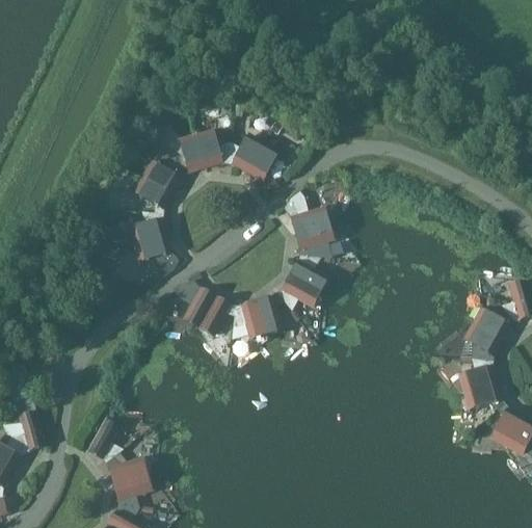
[(221,103),(221,113),(230,113),(231,103),(222,103),(221,103)]
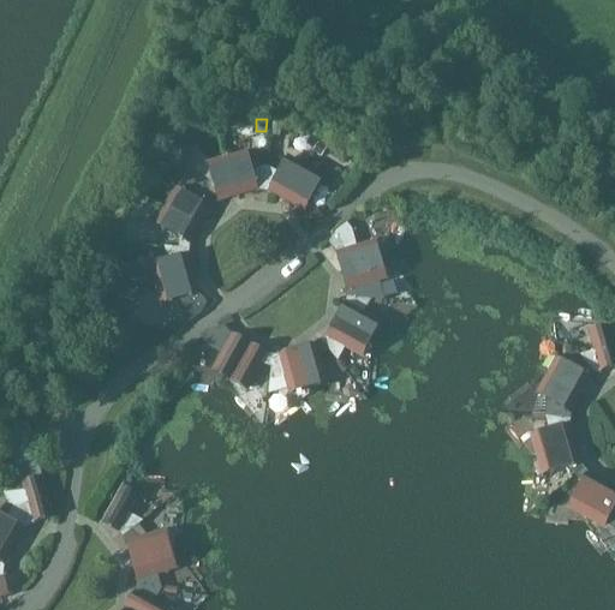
[(173,135),(165,142),(171,150),(173,154),(181,147),(177,141),(173,135)]
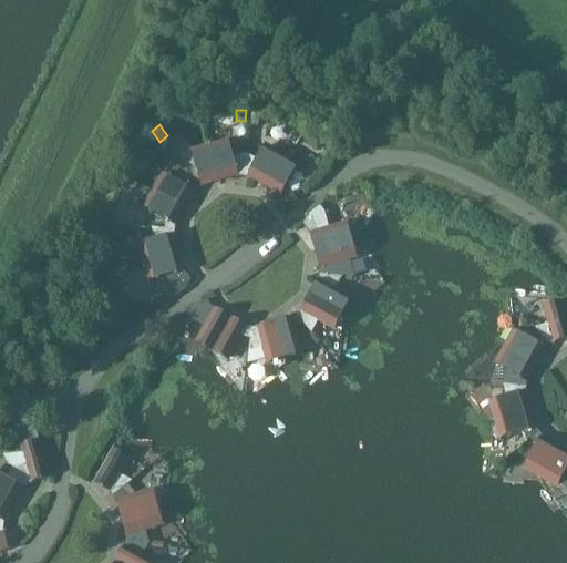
[(292,129),(287,136),(296,142),(301,134),(292,129)]
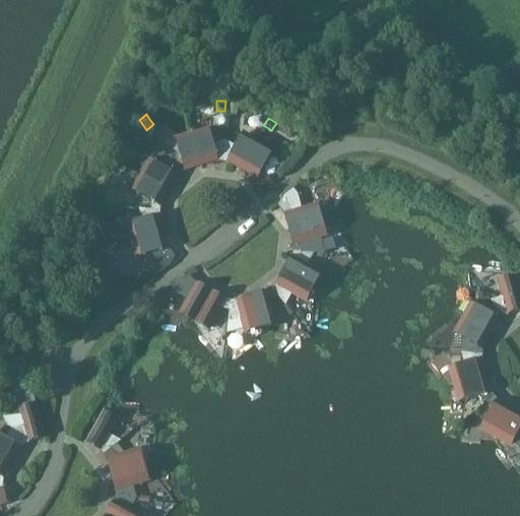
[(181,172),(199,157),(191,130),(176,141),(179,152),(169,155),(175,164),(181,172)]
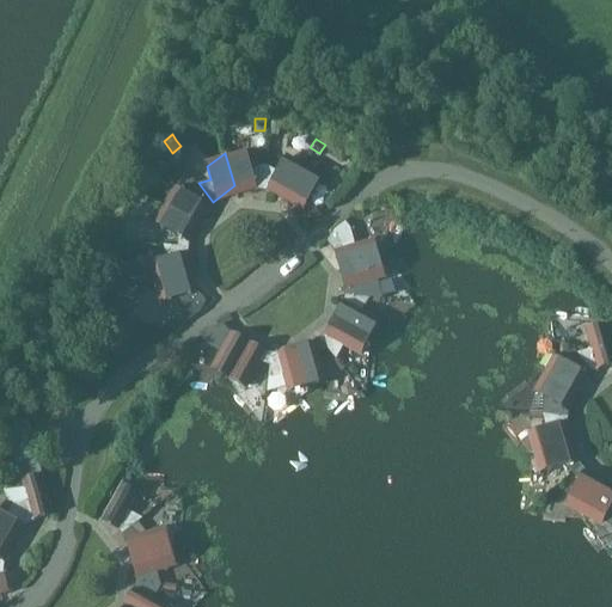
[(248,155),(225,153),(234,185),(262,188),(263,176),(264,161),(251,166),(248,155)]
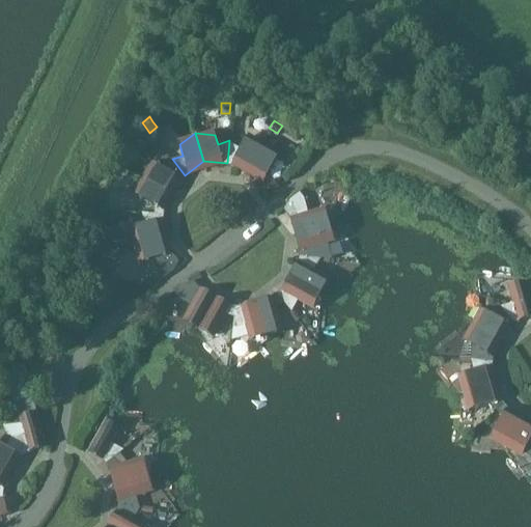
[(228,153),(227,163),(250,166),(264,141),(245,138),(240,146),(229,140),(228,153)]
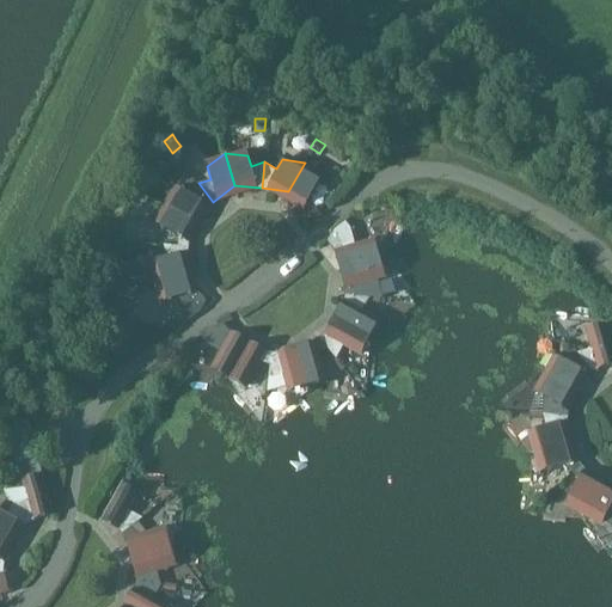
[(308,216),(320,213),(308,197),(319,179),(305,163),(288,191),(308,216)]
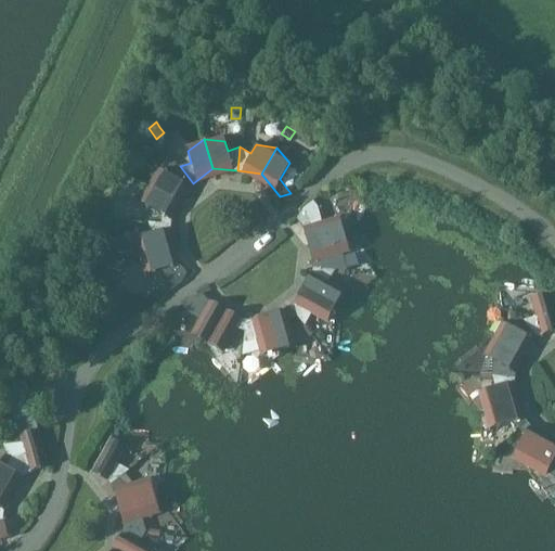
[(127,163),(123,171),(127,173),(133,177),(138,169),(130,165),(127,163)]
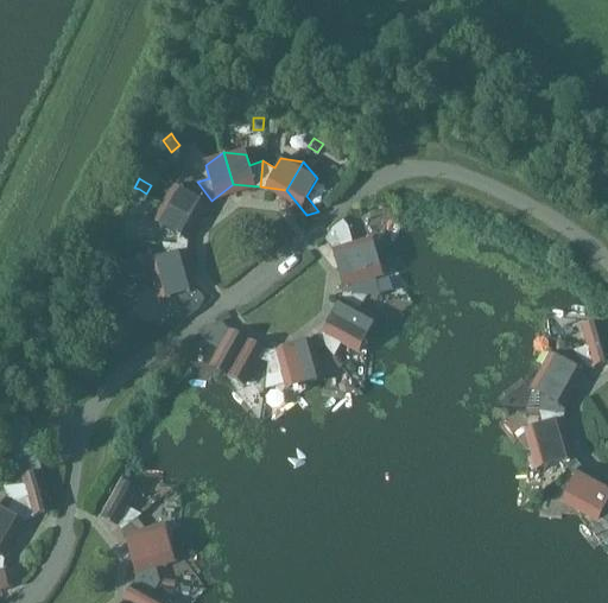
[(178,186),(162,201),(190,217),(211,201),(204,191),(197,182),(188,191),(178,186)]
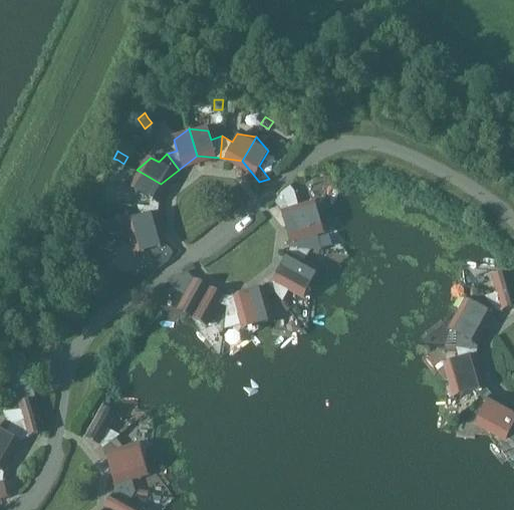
[(159,206),(161,184),(137,170),(134,189),(150,198),(149,205),(159,206)]
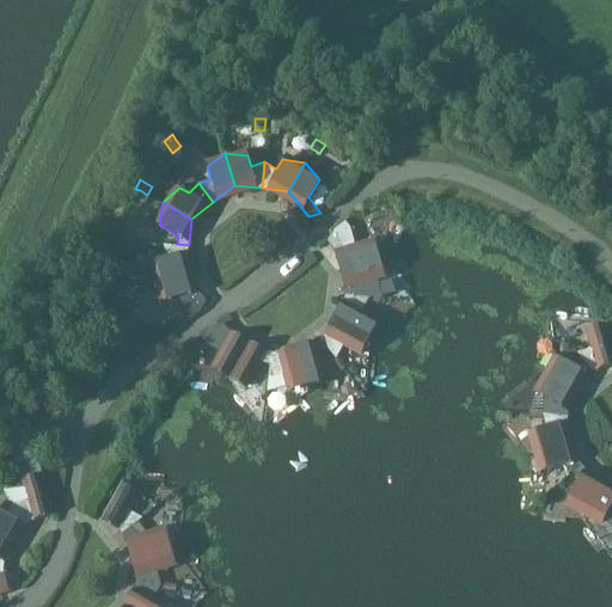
[(365,238),(354,241),(349,226),(343,219),(332,228),(326,239),(334,247),(347,265),(379,256),(365,238)]
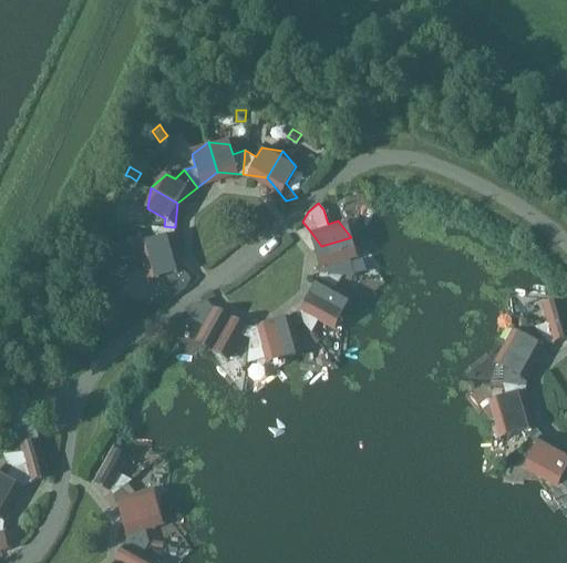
[(144,241),(142,262),(172,253),(175,227),(164,226),(152,225),(155,237),(144,241)]
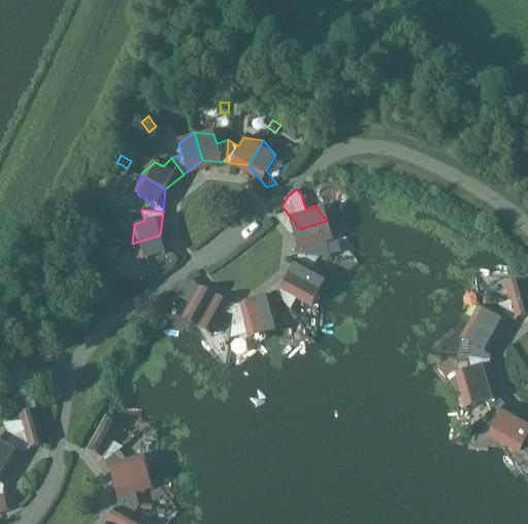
[(296,252),(318,255),(329,256),(325,240),(327,221),(299,229),(296,252)]
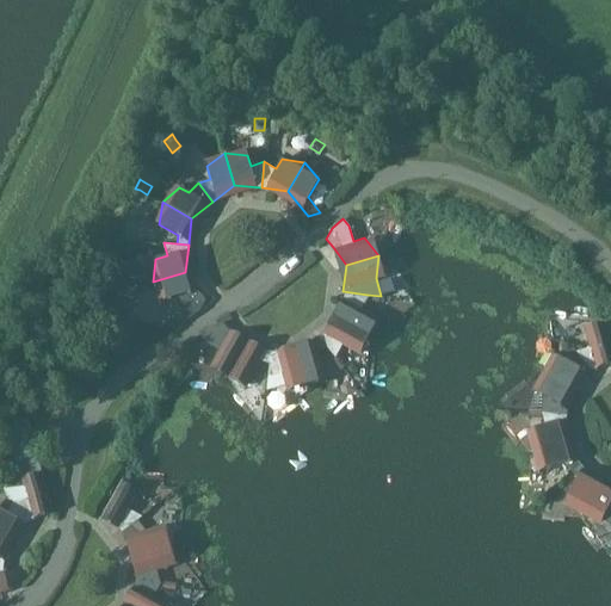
[(205,298),(190,278),(185,272),(153,282),(167,298),(178,296),(183,311),(189,317),(199,309),(205,298)]
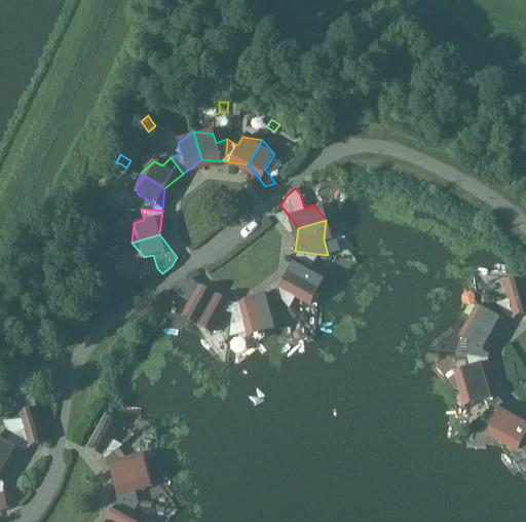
[(107,236),(105,246),(113,248),(115,238),(107,236)]
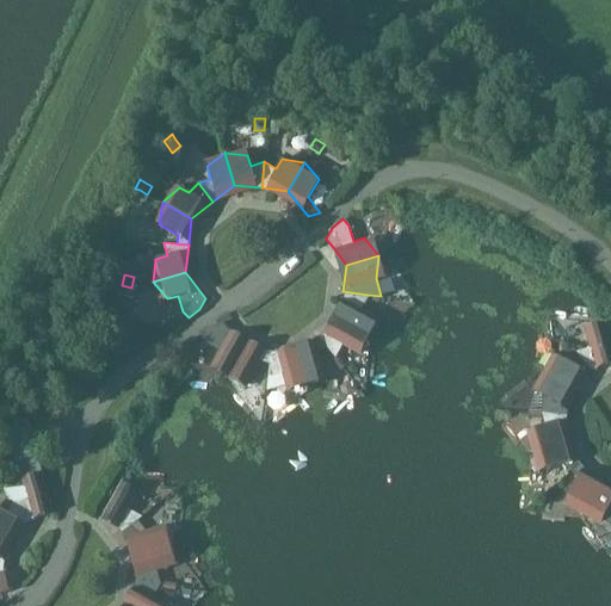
[(121,284),(118,292),(130,295),(133,288),(131,288),(122,285),(121,284)]
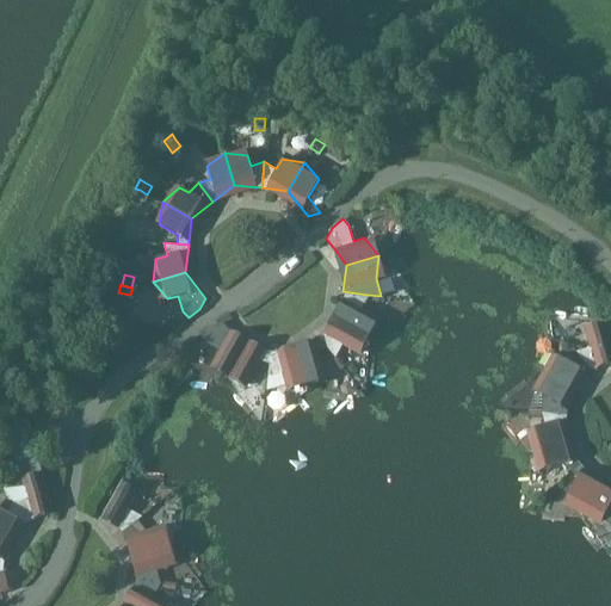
[(360,307),(368,295),(343,291),(340,319),(369,334),(372,313),(360,307)]
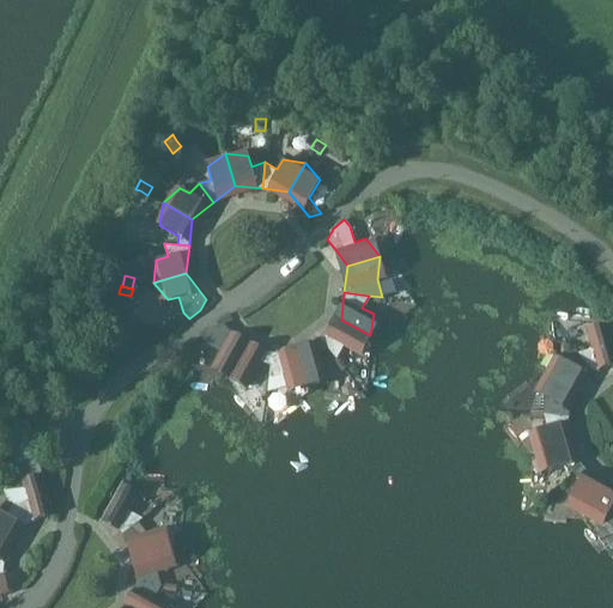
[(341,320),(320,336),(327,346),(335,357),(343,345),(353,351),(370,335),(341,320)]
